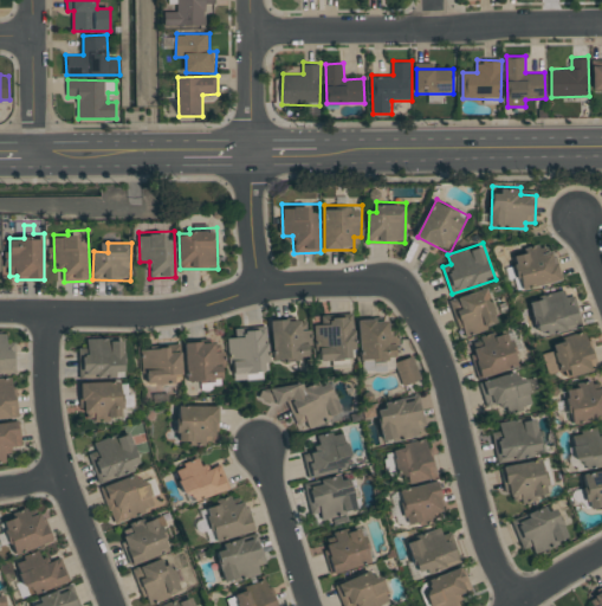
[(562,281),(554,251),(542,253),(539,245),(513,252),(525,291),(562,281)]
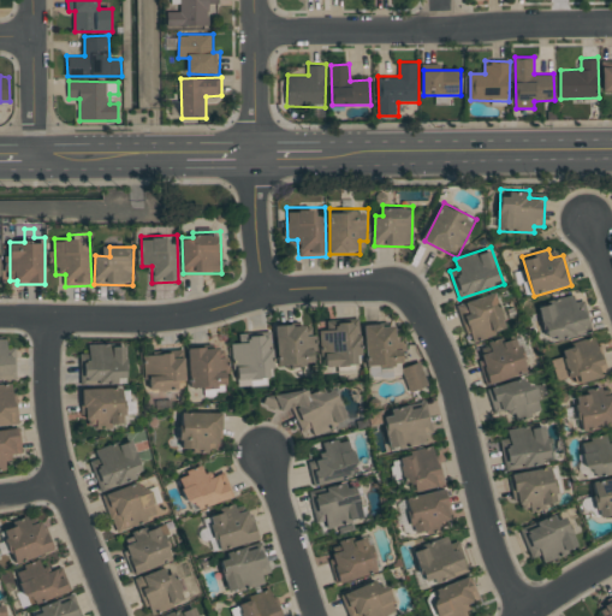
[(507,331),(495,294),(461,304),(473,342),(507,331)]
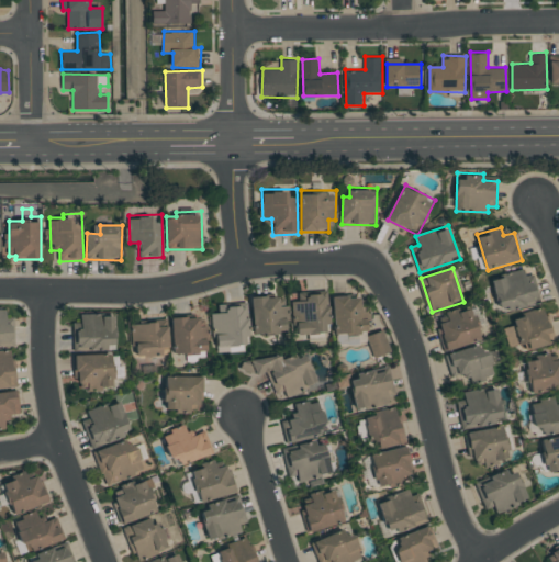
[(500,308),(509,306),(510,311),(540,302),(534,282),(528,283),(524,268),(491,277),(500,308)]
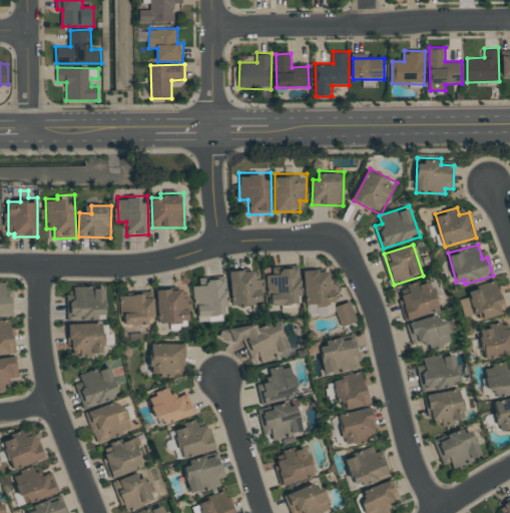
[(269,267),(269,306),(301,305),(300,266),(269,267)]
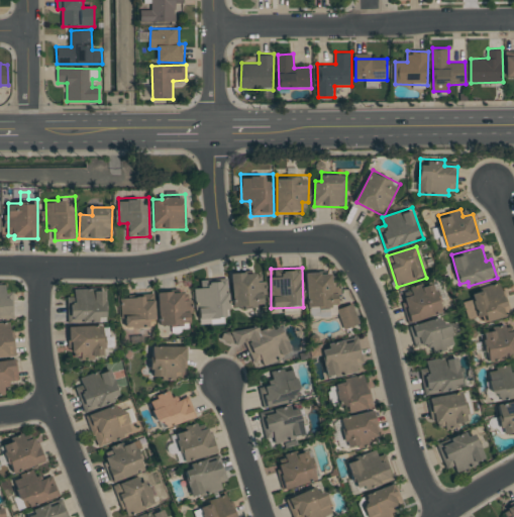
[(265,281),(258,281),(258,270),(232,271),(233,307),(266,306),(265,281)]
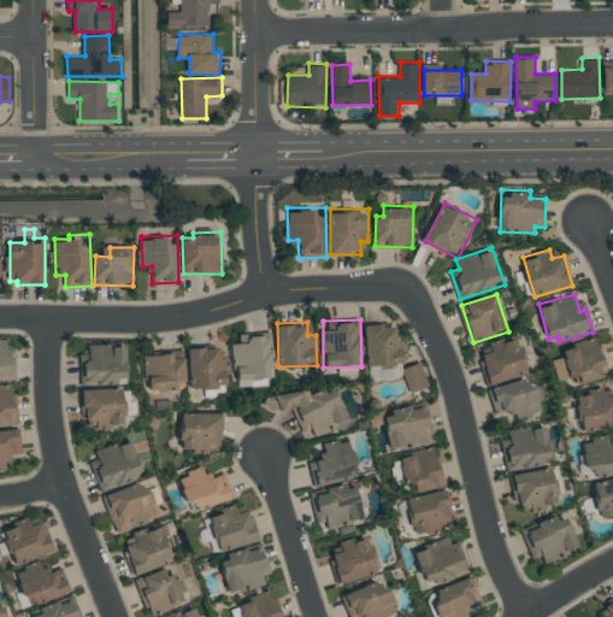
[(404,338),(396,338),(396,322),(365,324),(367,366),(405,365),(404,338)]
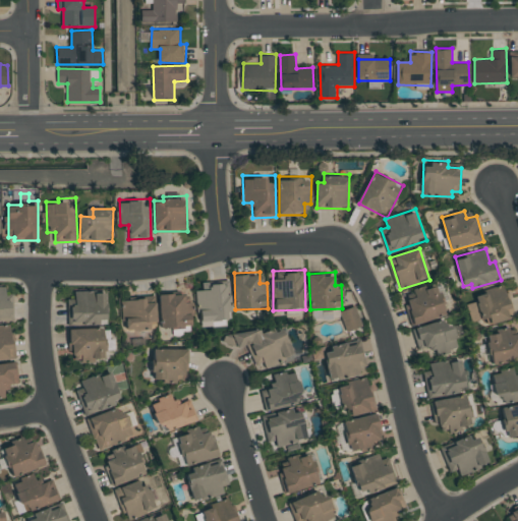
[(229,280),(204,281),(204,288),(198,289),(200,323),(231,321),(229,280)]
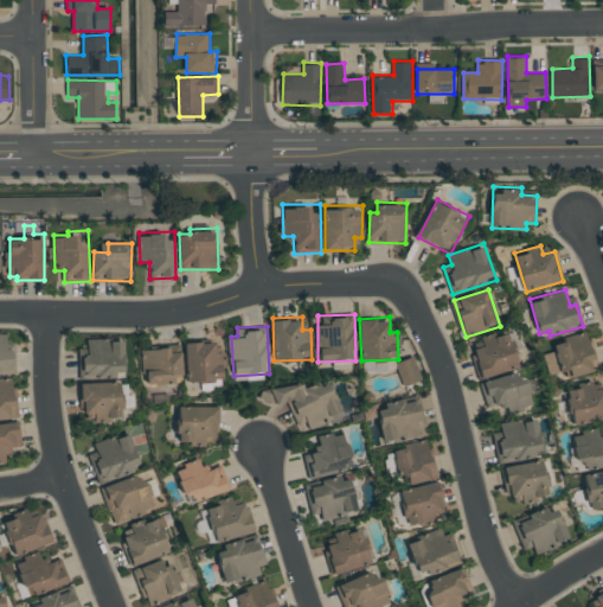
[(520,368),(510,332),(482,340),(485,347),(474,351),(482,379),(520,368)]
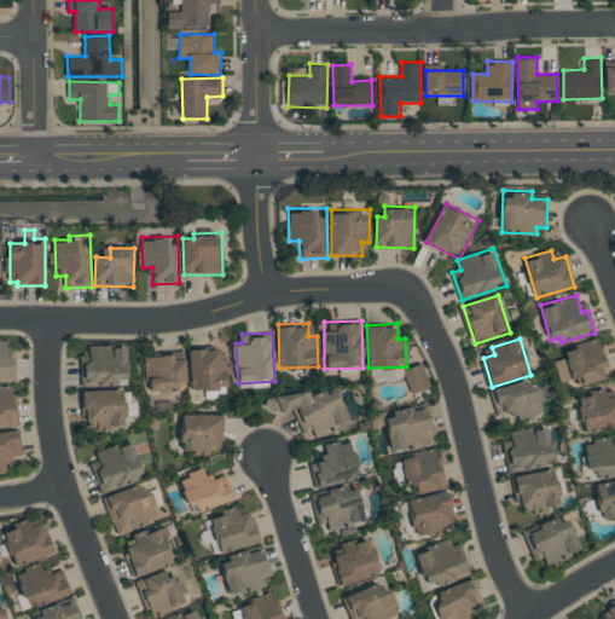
[(0,382),(17,382),(18,358),(7,358),(7,341),(0,340),(0,382)]
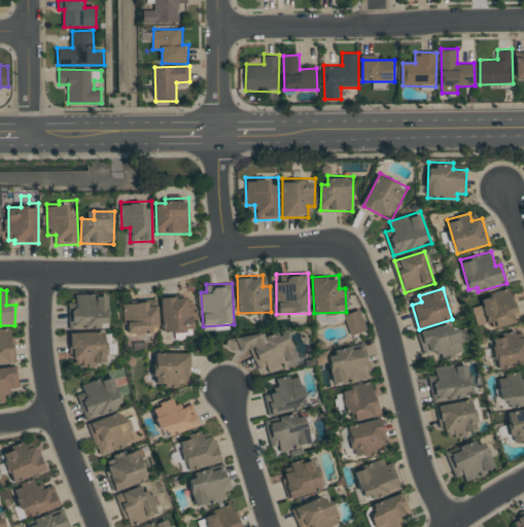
[(493,322),(494,328),(520,321),(512,289),(482,297),(484,306),(475,308),(480,326),(493,322)]
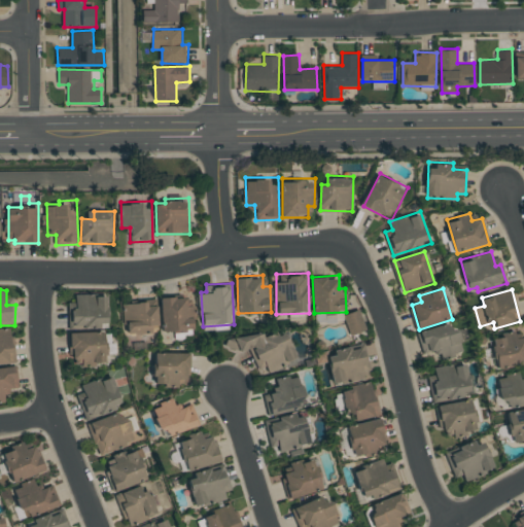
[(108,292),(77,293),(77,302),(70,303),(71,328),(109,327),(108,292)]
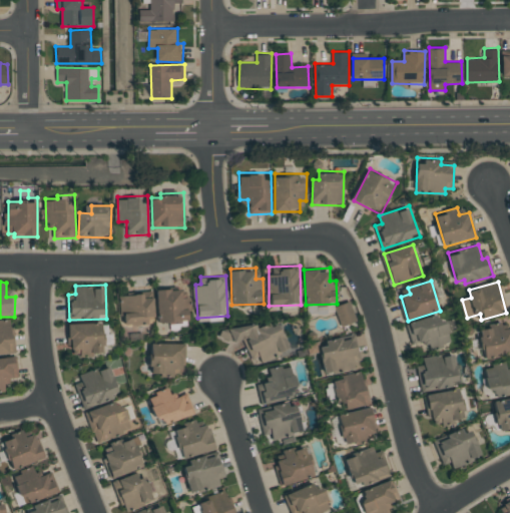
[(158,324),(189,323),(189,287),(157,288),(158,324)]
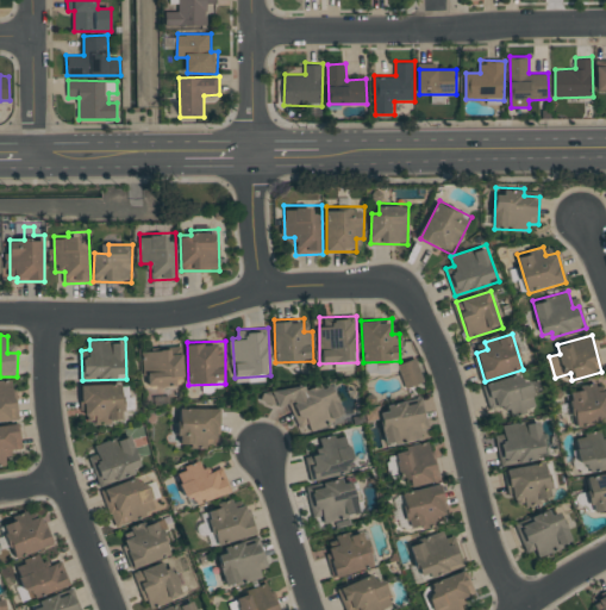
[(173,386),(173,378),(185,378),(183,347),(145,348),(147,386),(173,386)]
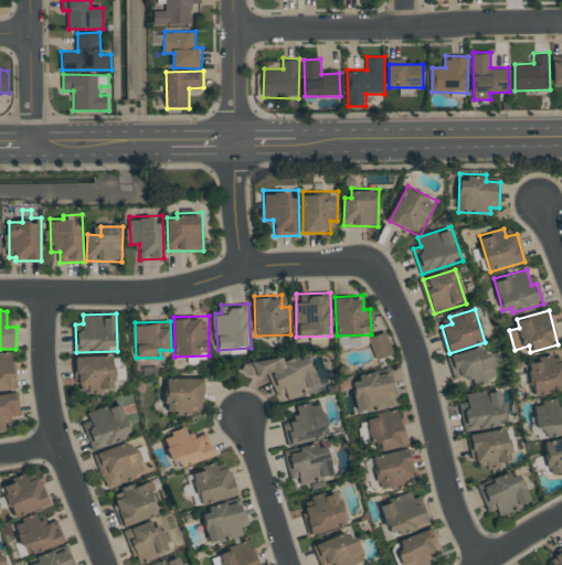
[(377,361),(394,354),(386,331),(369,337),(377,361)]
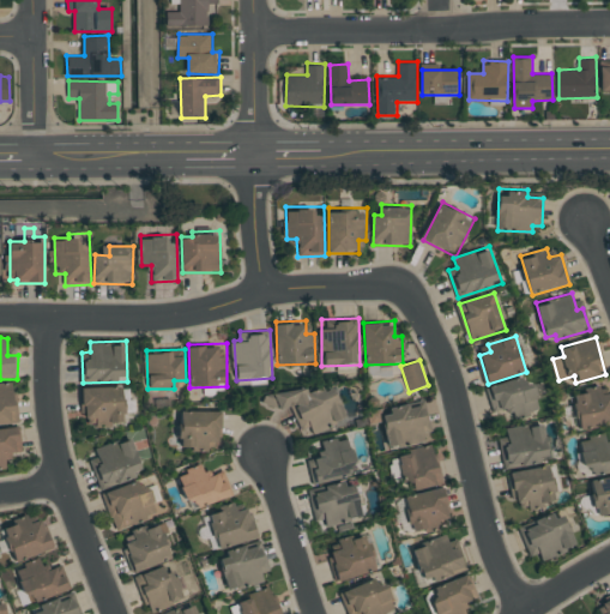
[(499,422),(541,409),(530,375),(488,389),(499,422)]
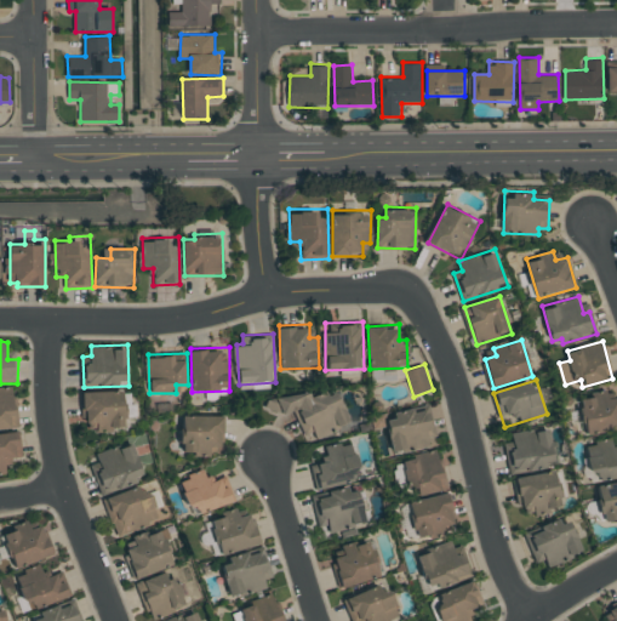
[(16,387),(0,388),(0,428),(17,428),(16,387)]
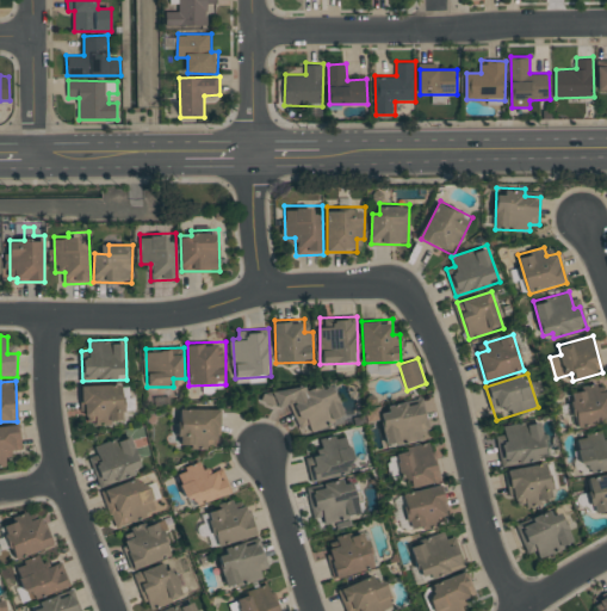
[(346,415),(330,383),(305,395),(299,381),(265,397),(272,413),(291,403),(303,425),(308,423),(313,432),(346,415)]
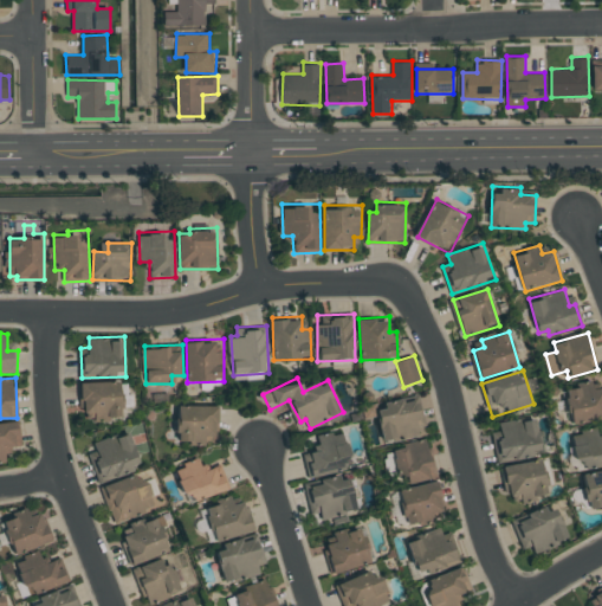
[(123,382),(82,381),(82,414),(94,414),(94,421),(112,421),(112,418),(122,418),(123,382)]
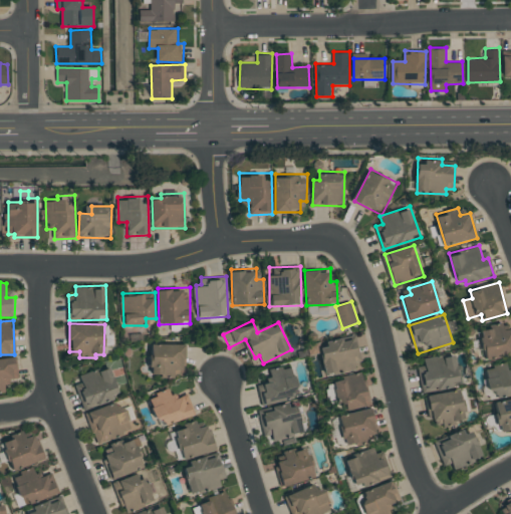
[(486,361),(510,356),(510,329),(504,330),(503,324),(480,328),(486,361)]
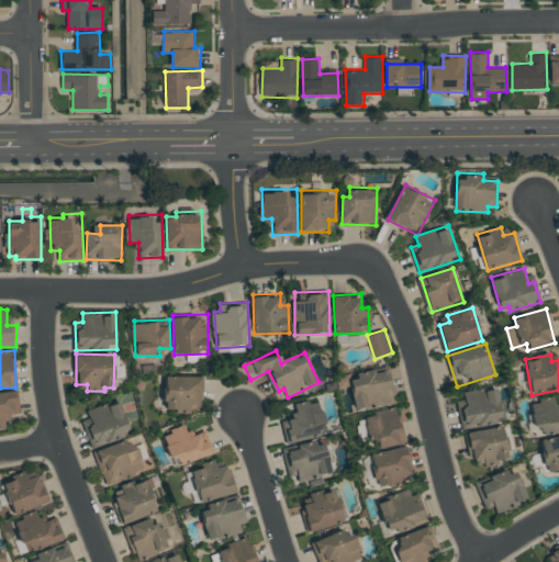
[(391,405),(389,396),(394,396),(390,370),(376,372),(375,370),(338,377),(341,389),(350,386),(355,411),(391,405)]
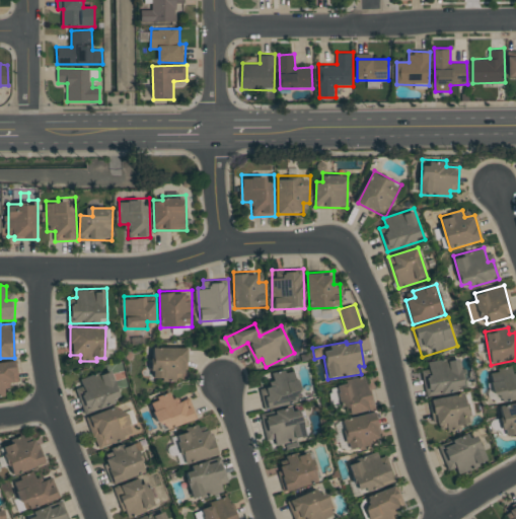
[(153,346),(153,380),(187,380),(187,346),(153,346)]
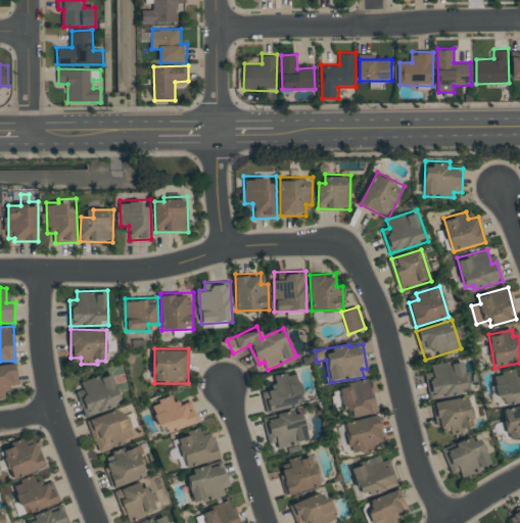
[(427,374),(431,397),(469,392),(464,360),(431,365),(433,373),(427,374)]
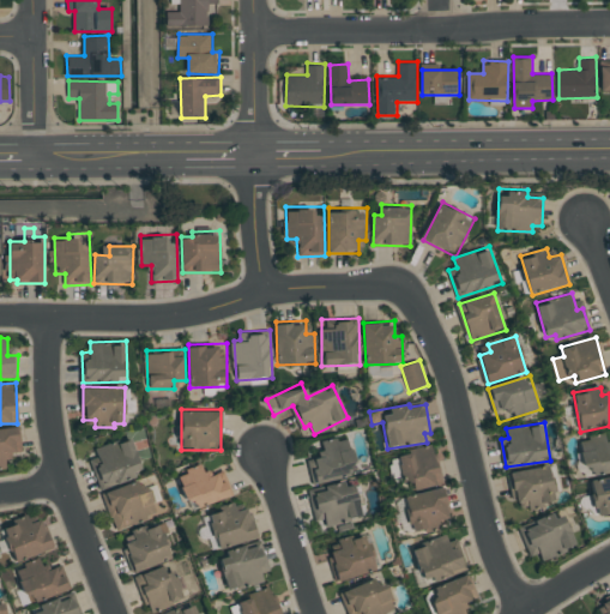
[(23,455),(19,427),(0,428),(0,469),(7,468),(6,457),(23,455)]
